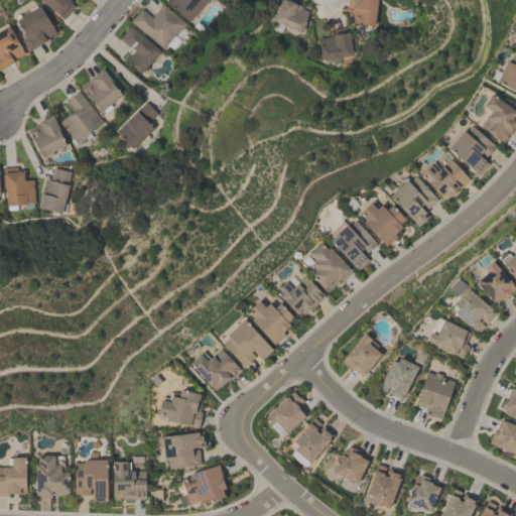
[(41,0),(70,0),(71,1),(70,2),(74,6),(62,18),(41,0)]
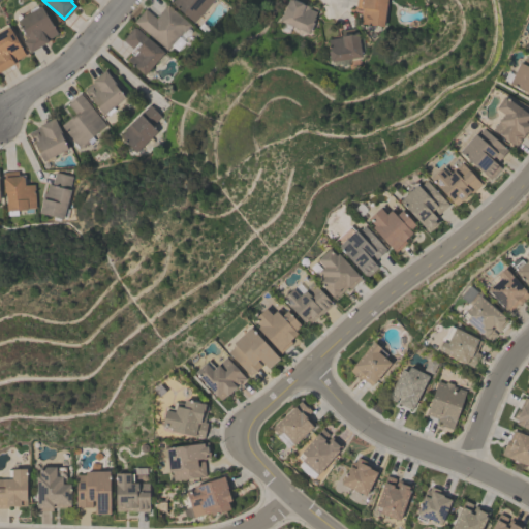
[(173,0),(170,3),(192,22),(211,0),(173,0)]
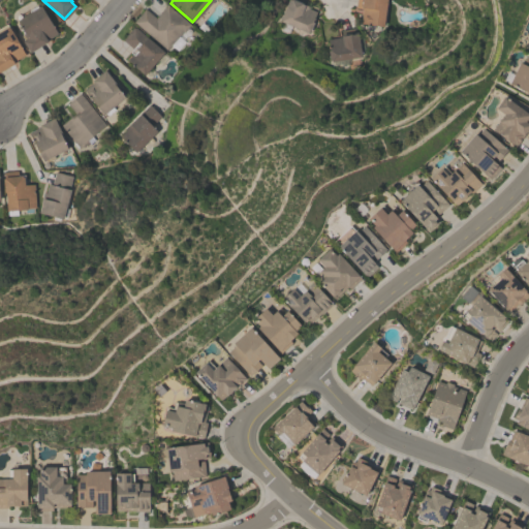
[(315,11),(311,22),(313,22),(309,32),(307,31),(306,33),(278,20),(287,0),(298,0),(301,1),(300,2),(302,3),(302,4),(304,4),(308,5),(307,7),(315,11)]
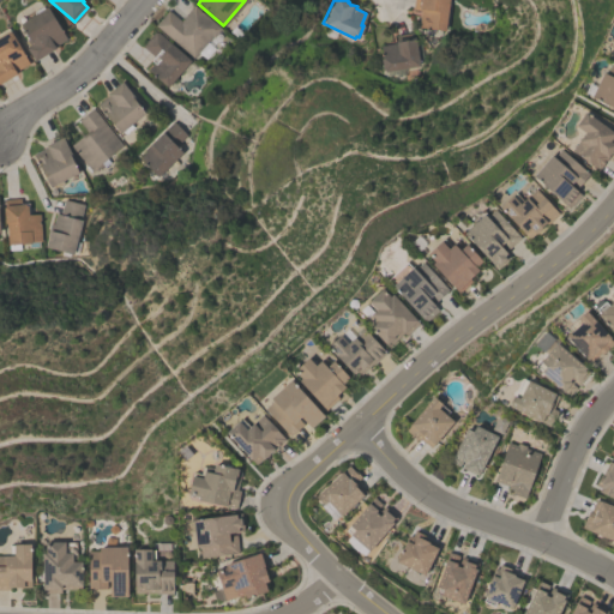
[(420,8),(411,7),(411,0),(447,0),(445,30),(417,26),(420,8)]
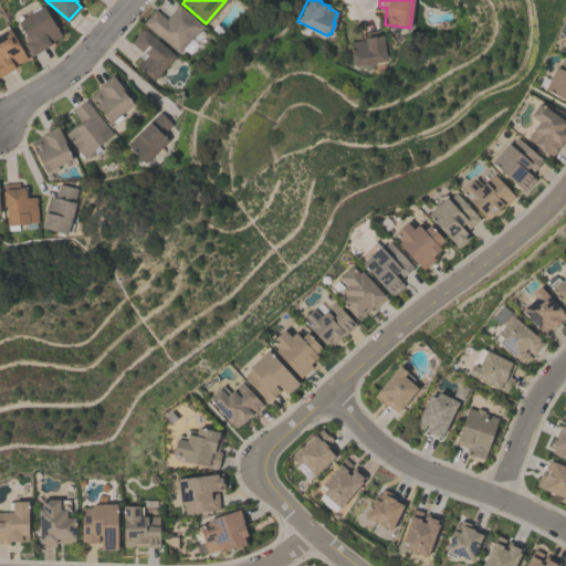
[(143,23),(178,53),(194,33),(196,34),(202,25),(178,4),(166,19),(154,9),(143,23)]
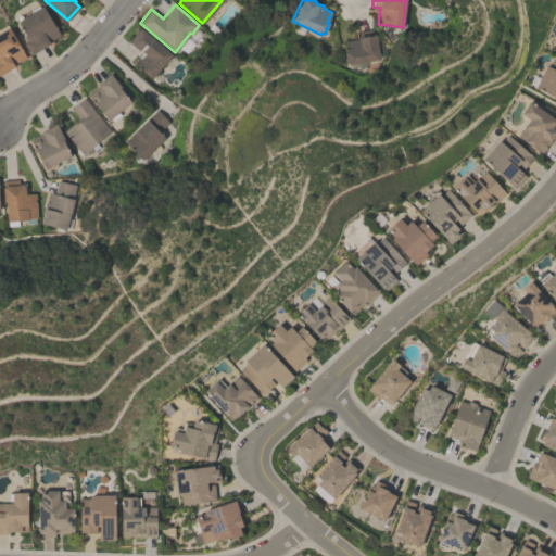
[(17,21),(32,12),(29,10),(38,5),(39,8),(42,5),(60,35),(48,41),(49,43),(30,54),(23,42),(25,41),(22,37),(26,35),(17,21)]
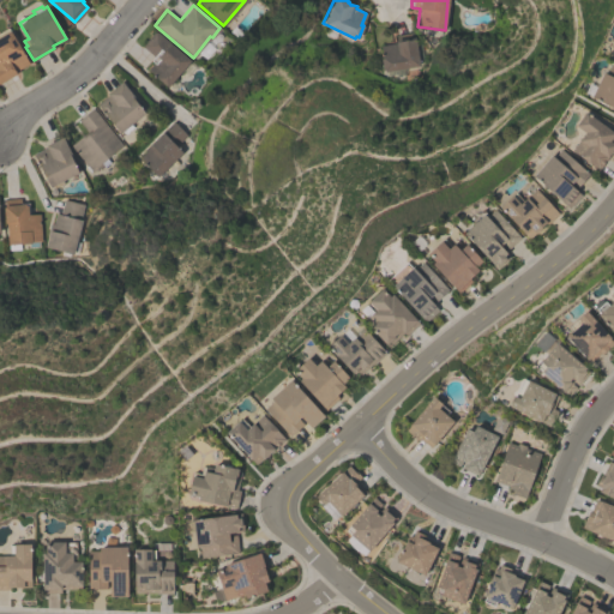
[(29,62),(14,71),(16,73),(0,82),(0,31),(7,28),(10,31),(10,30),(29,62)]
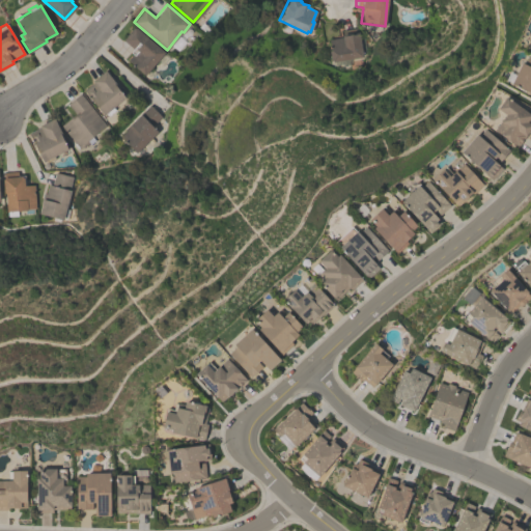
[(144,75),(127,60),(132,54),(130,52),(133,49),(123,40),(124,39),(123,37),(133,27),(135,28),(135,27),(164,52),(144,75)]
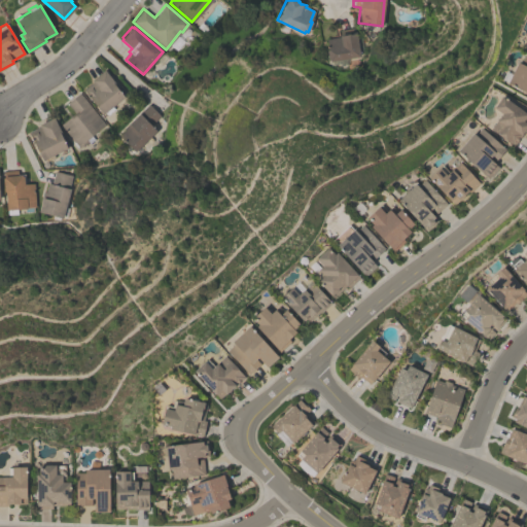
[(325,38),(339,36),(339,35),(355,33),(359,56),(329,61),(328,60),(327,60),(325,46),(326,45),(325,38)]
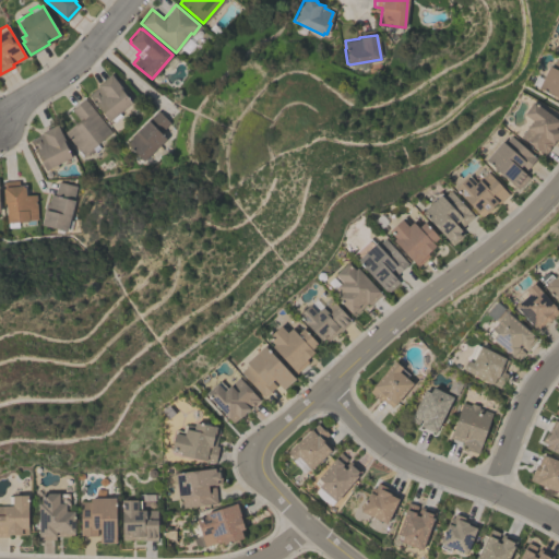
[(558,59),(558,99),(536,88),(547,66),(550,67),(555,58),(558,59)]
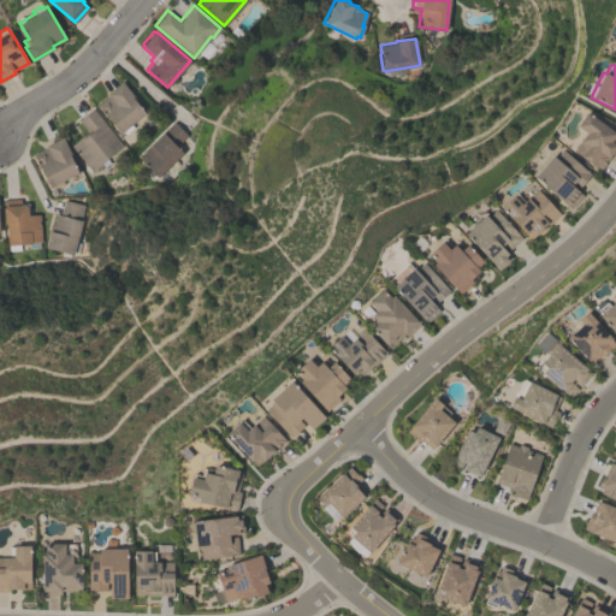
[(144,112),(130,124),(131,126),(125,132),(123,130),(119,132),(96,105),(107,95),(106,93),(120,81),(134,98),(132,98),(144,112)]
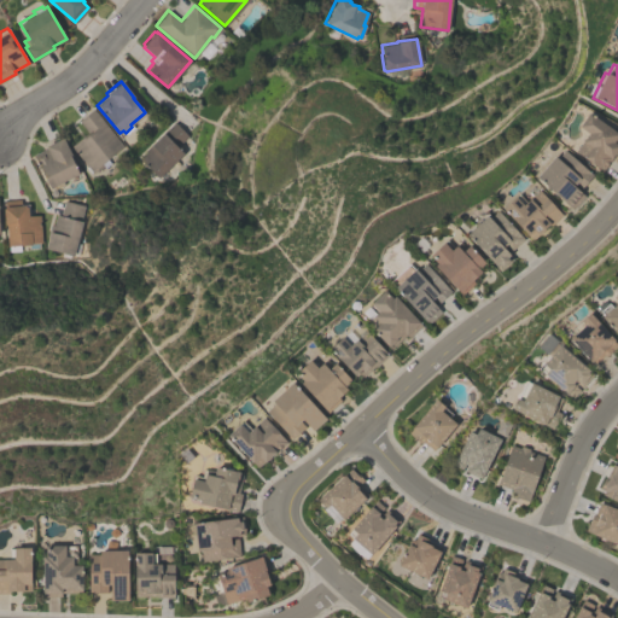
[(92,173),(70,146),(87,132),(77,121),(92,109),(122,146),(100,163),(101,164),(92,173)]
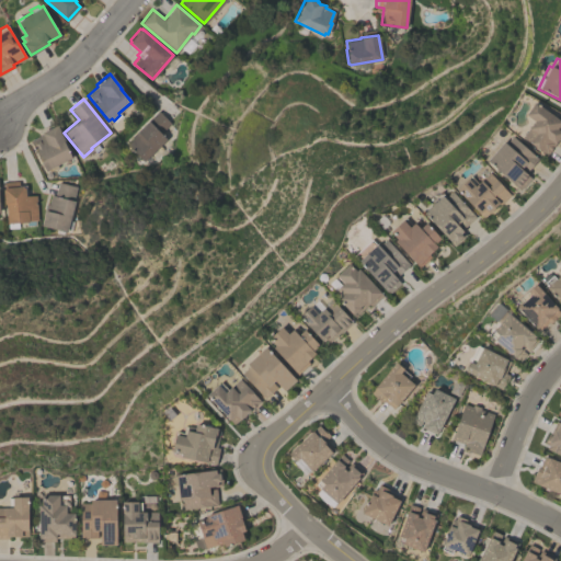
[(560,122),(560,133),(546,155),(522,137),(533,121),(524,114),(533,101),(560,122)]
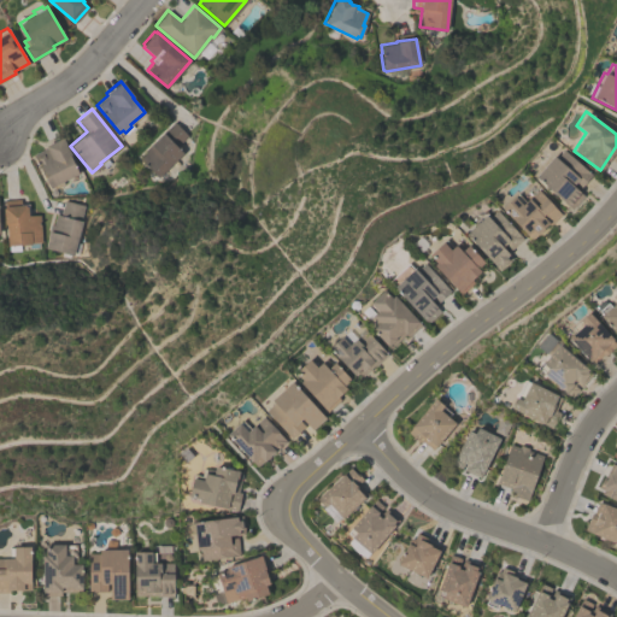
[(157,177),(139,158),(146,151),(145,150),(174,121),(187,135),(175,146),(181,152),(157,177)]
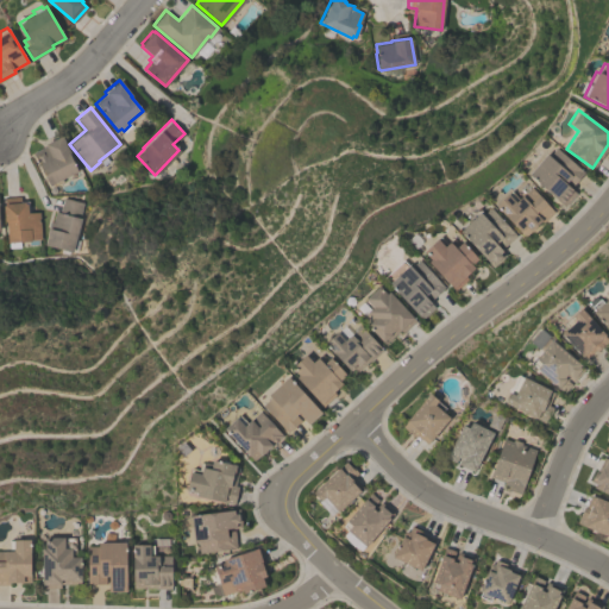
[(48,186),(32,152),(45,145),(44,143),(61,136),(69,152),(68,154),(77,171),(61,179),(62,182),(52,186),(51,183),(48,186)]
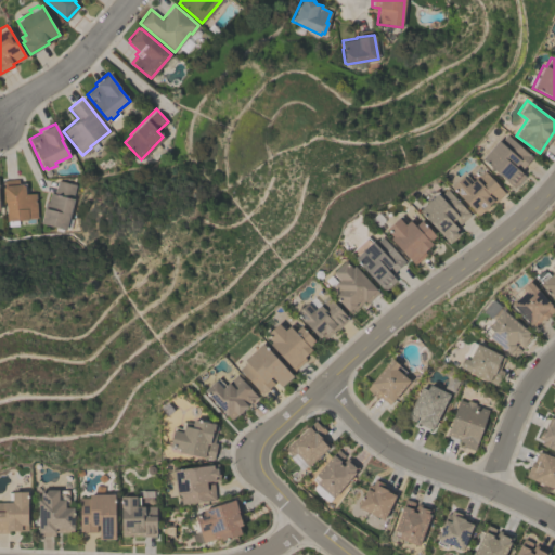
[(531,157),(521,168),(517,164),(514,167),(524,176),(514,188),(480,158),(497,140),(499,142),(505,134),(531,157)]
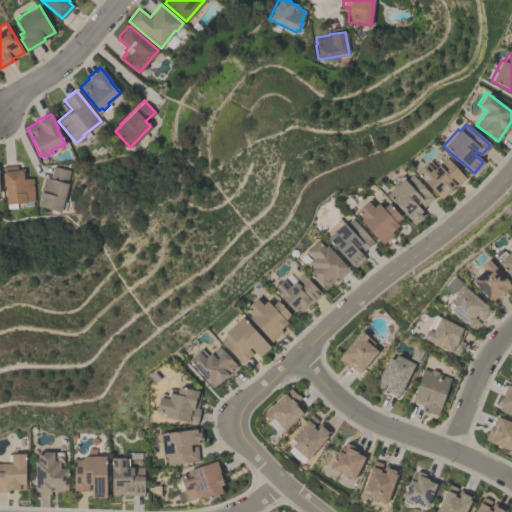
[(429,161),(435,167),(446,157),(465,178),(455,187),(454,186),(440,198),(415,172),(426,163),(429,161)]
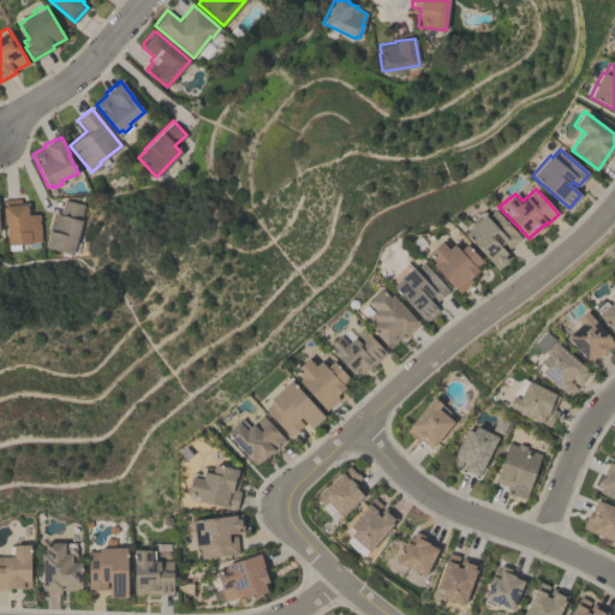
[(39,214),(40,240),(30,242),(30,244),(19,244),(19,249),(9,250),(7,244),(6,244),(6,224),(3,224),(3,207),(3,204),(4,204),(4,199),(19,198),(19,203),(28,202),(28,214),(39,214)]
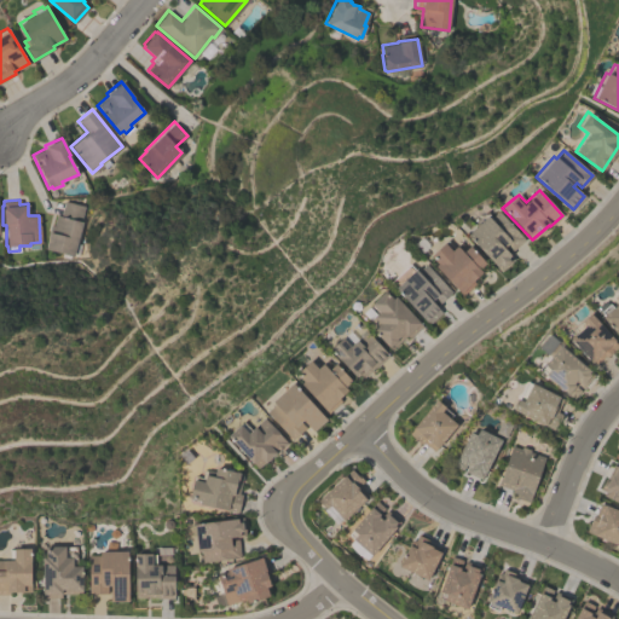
[(45,248),(47,236),(46,236),(50,225),(52,225),(55,214),(59,215),(63,201),(84,206),(80,221),(81,221),(73,255),(69,255),(69,258),(61,255),(61,253),(45,248)]
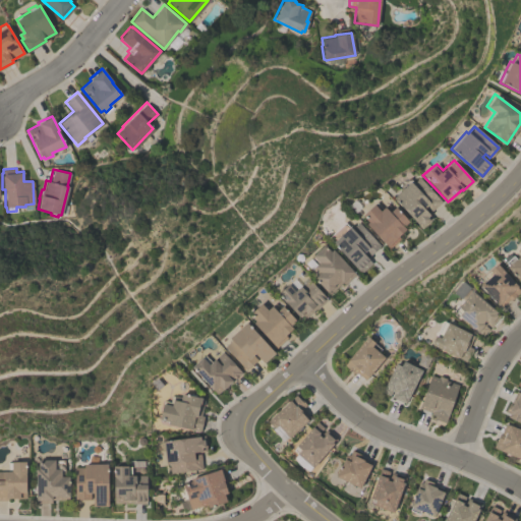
[(441,200),(427,213),(431,218),(421,228),(393,197),(401,190),(398,188),(409,178),(413,182),(418,177),(441,200)]
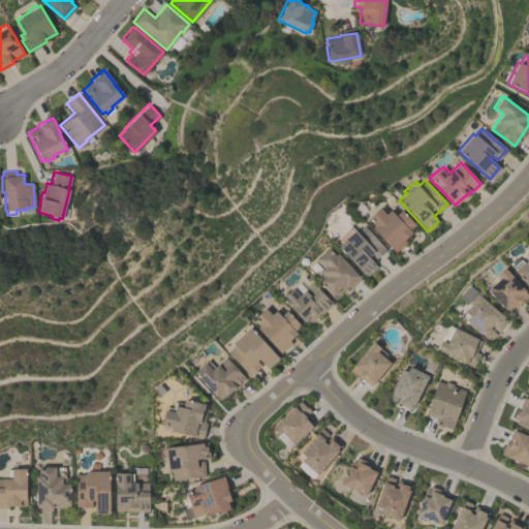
[(395,215),(401,210),(414,224),(408,229),(411,232),(403,240),(405,242),(395,252),(371,227),(373,225),(367,218),(378,207),(379,208),(381,206),(387,212),(390,210),(395,215)]
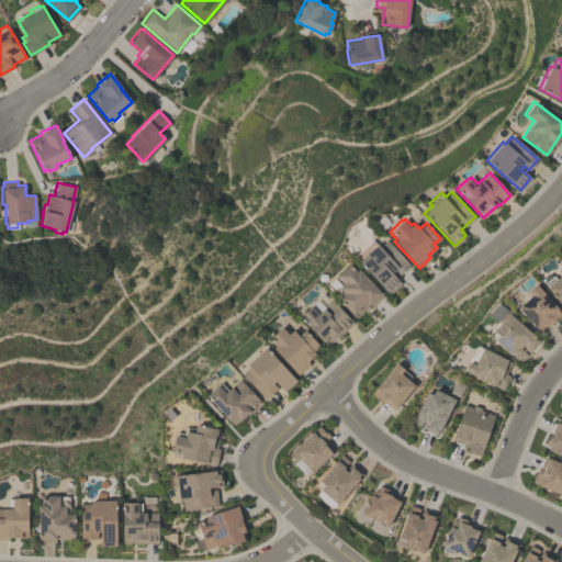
[(409,265),(396,278),(401,283),(389,294),(358,261),(359,260),(355,255),(371,239),(377,245),(377,244),(379,246),(386,239),(409,265)]
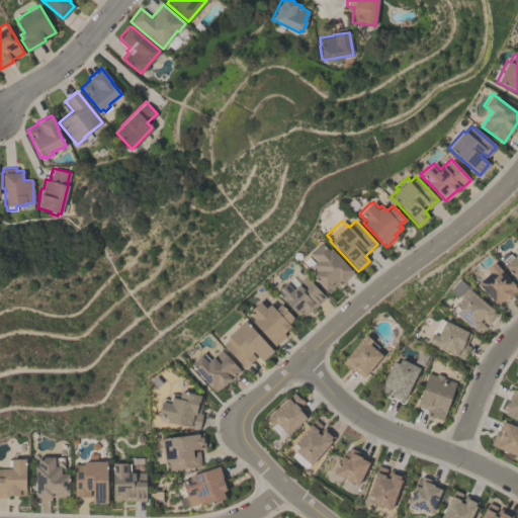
[(352,272),(342,282),(339,280),(327,292),(306,270),(314,263),(309,257),(311,254),(310,254),(322,243),(329,250),(330,248),(352,272)]
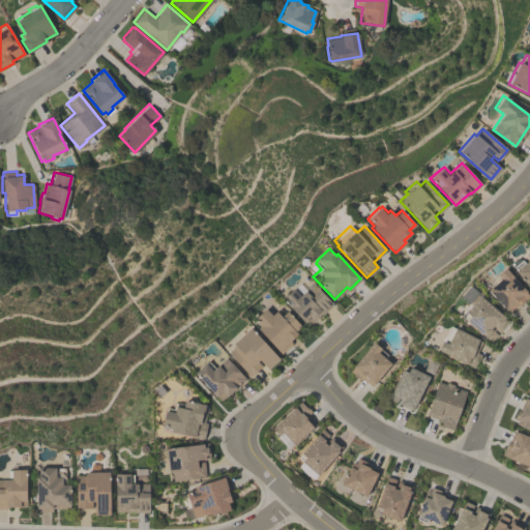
[(529,287),(529,288),(514,271),(517,270),(513,267),(521,260),(524,263),(529,258),(529,287)]
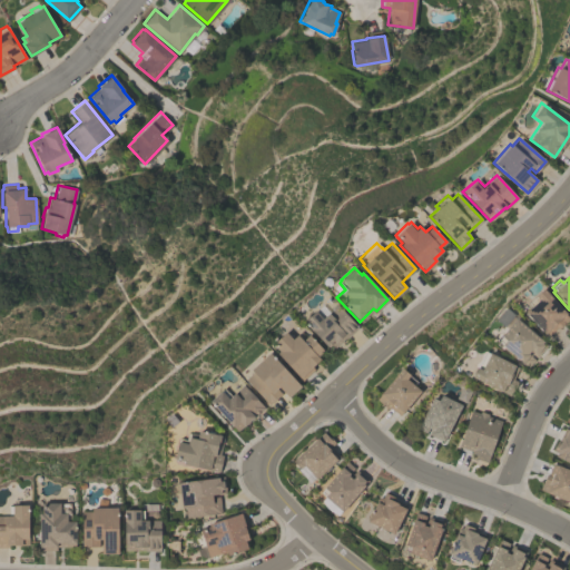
[(524,313),(531,306),(528,303),(534,296),(542,288),(566,313),(564,314),(569,318),(558,328),(556,327),(547,336),(524,313)]
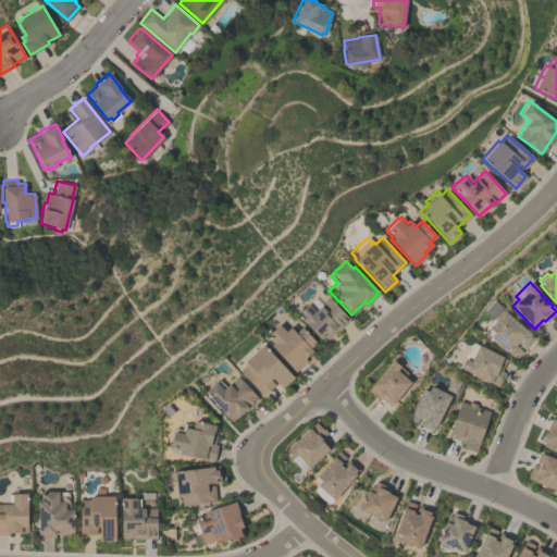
[(329,297),(349,320),(338,331),(337,330),(322,343),(296,314),(314,297),(321,305),(329,297)]
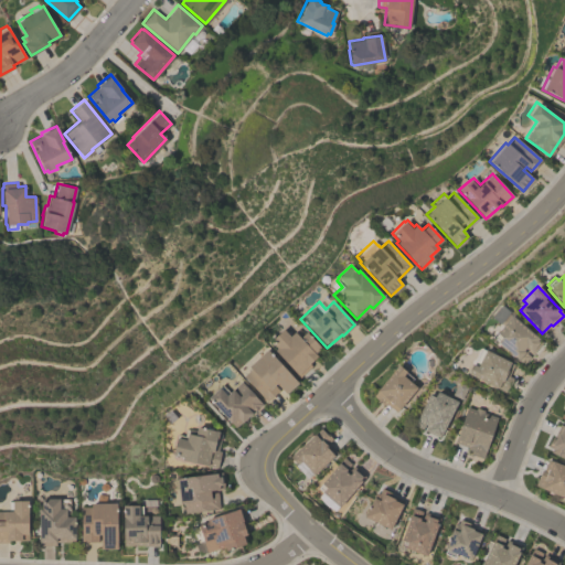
[(492,338),(497,333),(496,332),(502,324),(499,322),(498,323),(490,317),(501,305),(509,311),(508,313),(510,316),(511,315),(542,342),(531,354),(526,351),(525,352),(530,356),(522,364),(497,341),(492,338)]
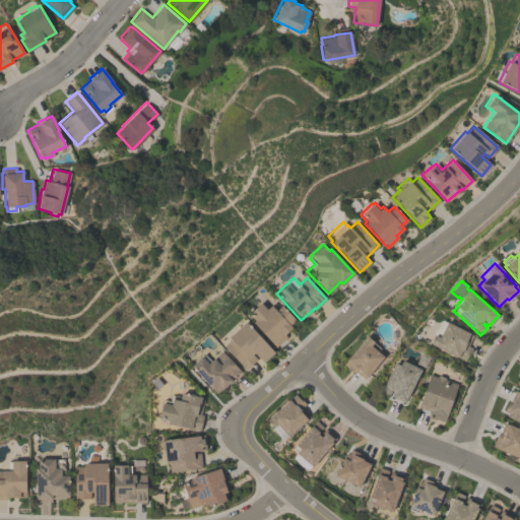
[(275,347),(252,323),(254,320),(248,314),(260,303),(266,309),(270,306),(275,311),(281,305),(296,319),(289,325),(291,328),(284,335),(285,336),(275,347)]
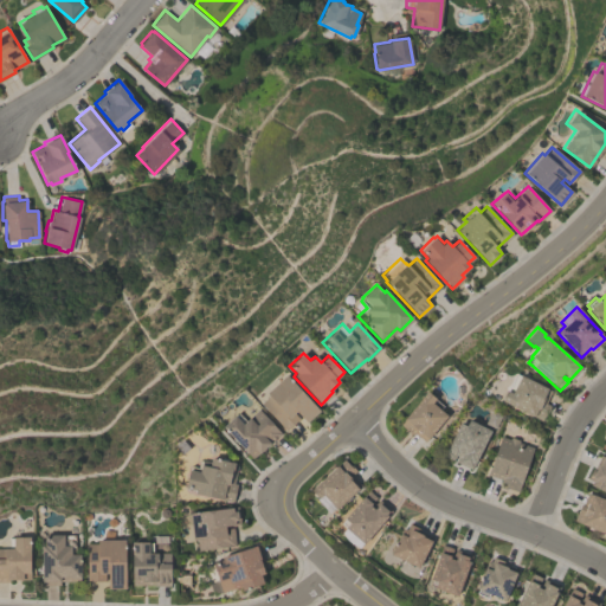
[(541,420),(501,400),(505,391),(507,391),(515,373),(519,375),(520,375),(550,389),(545,403),(548,405),(541,420)]
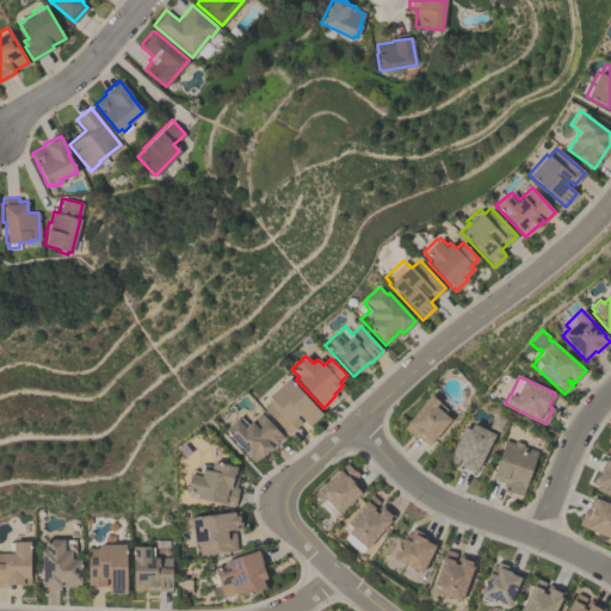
[(322,414),(308,426),(298,415),(296,417),(301,421),(288,434),(261,406),(270,399),(267,396),(288,377),(322,414)]
